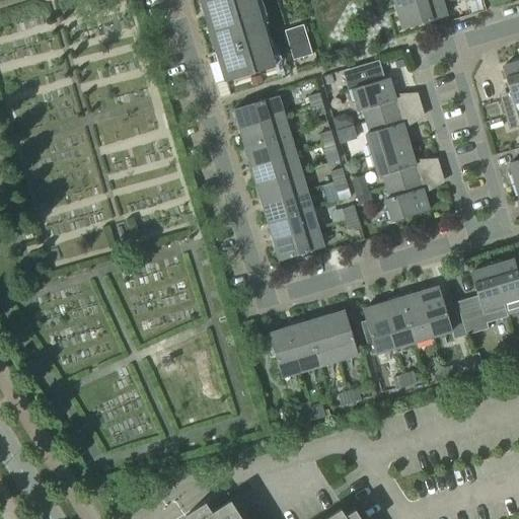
[(200,0),(225,81),(273,67),(252,0),(200,0)]
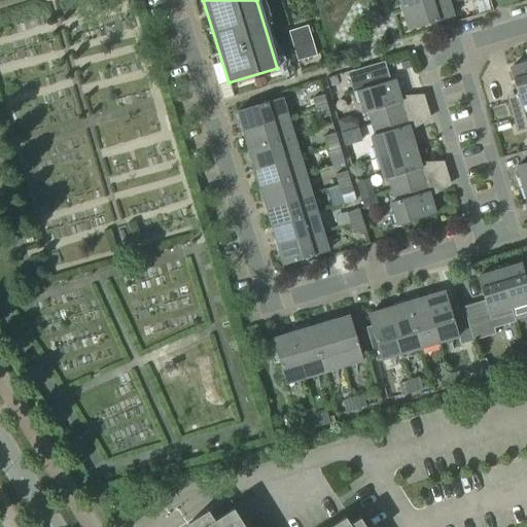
[(398,0),(403,14),(444,2),(448,1),(447,0),(398,0)]
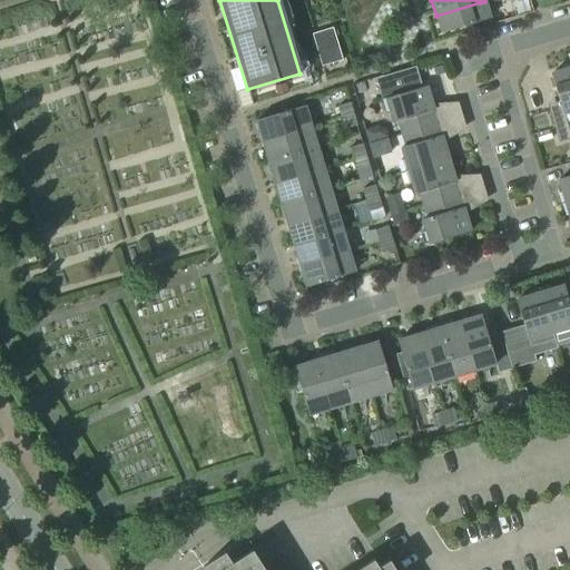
[(480,2),(436,16),(442,33),(490,19),(484,1),(480,2)]
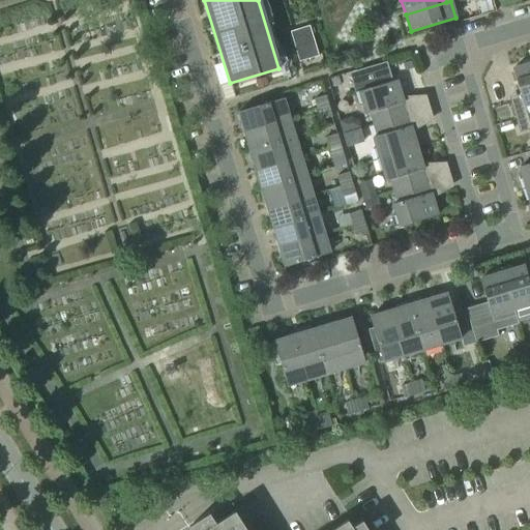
[(290,32),(299,62),(319,56),(310,26),(290,32)]
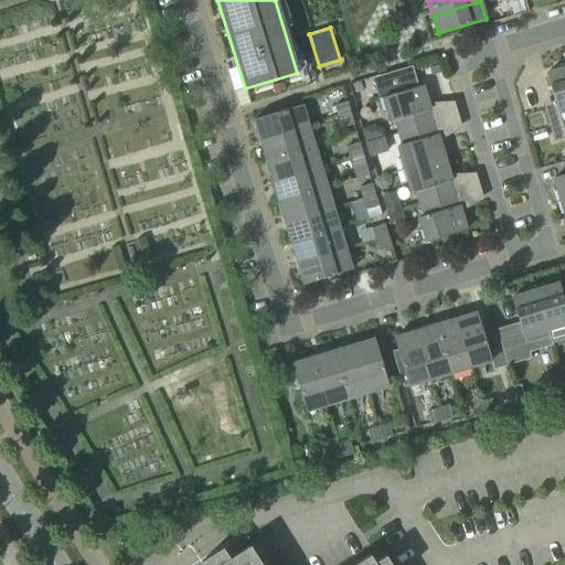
[(564,130),(560,113),(564,110),(564,63),(557,66),(558,71),(546,74),(556,107),(544,110),(554,142),(564,138),(564,130)]
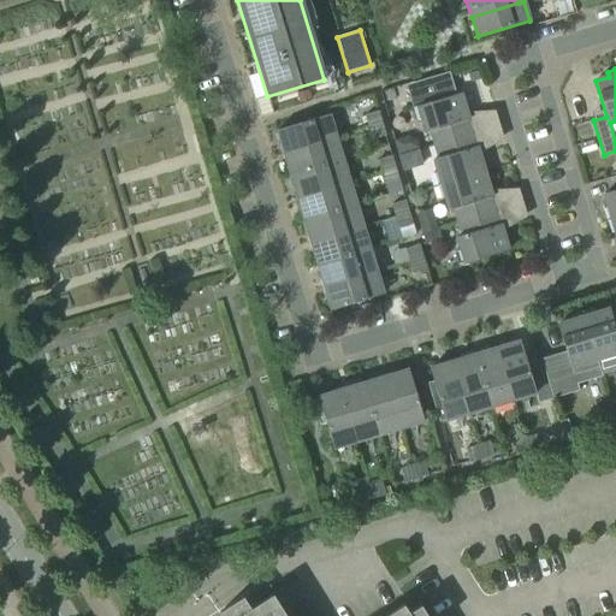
[(433,141),(434,144),(473,134),(461,94),(456,95),(449,72),(406,86),(413,110),(414,110),(418,122),(421,120),(426,132),(431,131),(433,141)]
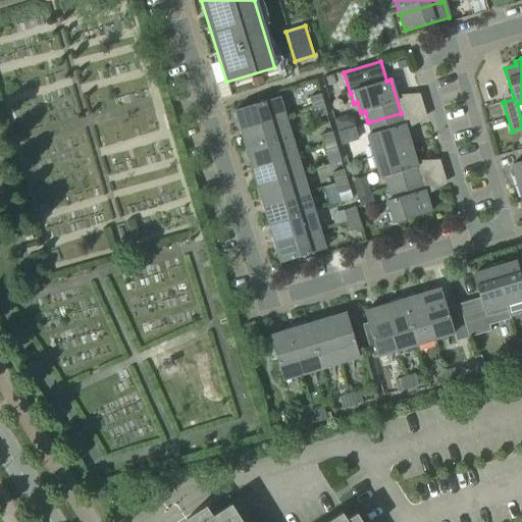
[(309,98),(312,108),(324,105),(321,95),(309,98)]
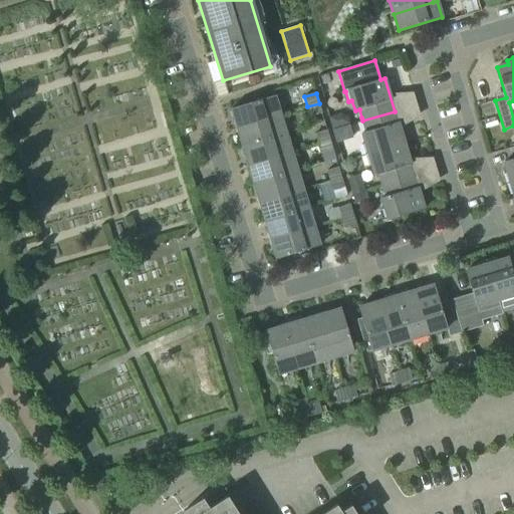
[(237,127),(280,115),(274,95),(231,108),(237,127)]
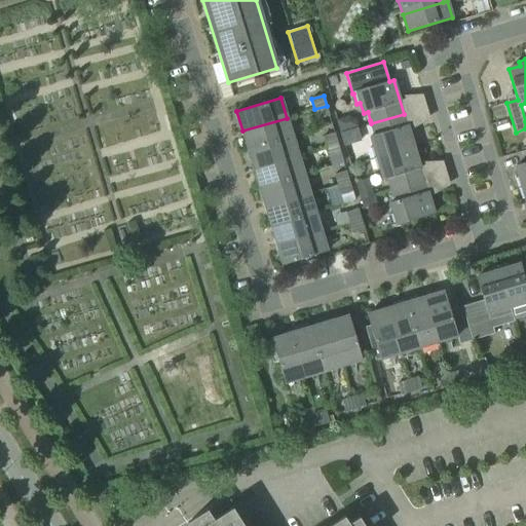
[(327,106),(314,109),(317,120),(330,116),(327,106)]
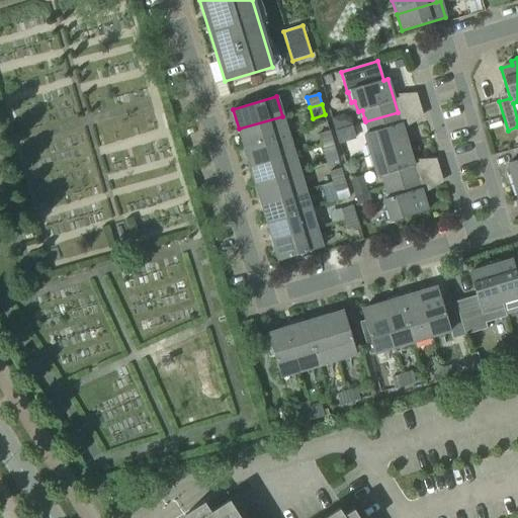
[(407,145),(398,112),(365,121),(368,133),(364,135),(368,145),(364,146),(367,157),(407,145)]
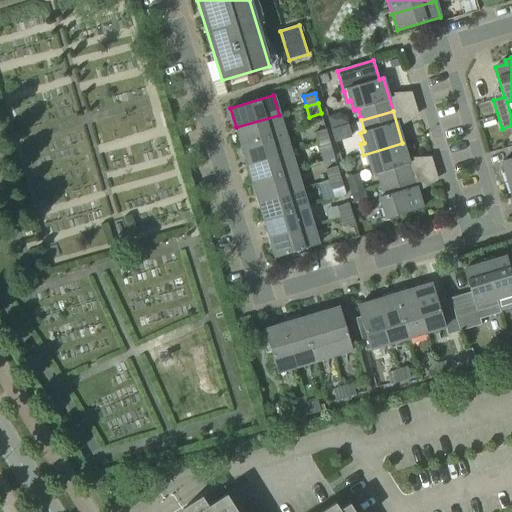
[(332,129),(348,124),(346,117),(340,114),(328,118),(332,129)]
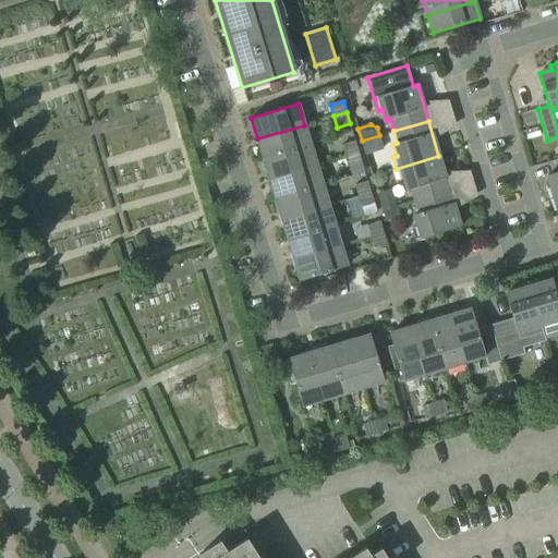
[(304,125),(257,138),(263,159),(310,145),(304,125)]
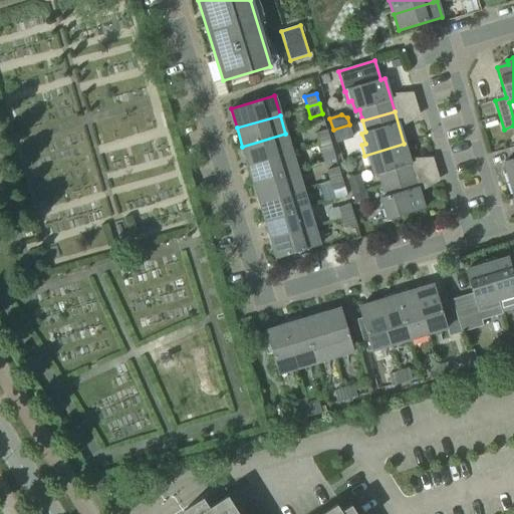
[(349,124),(333,130),(337,142),(353,137),(349,124)]
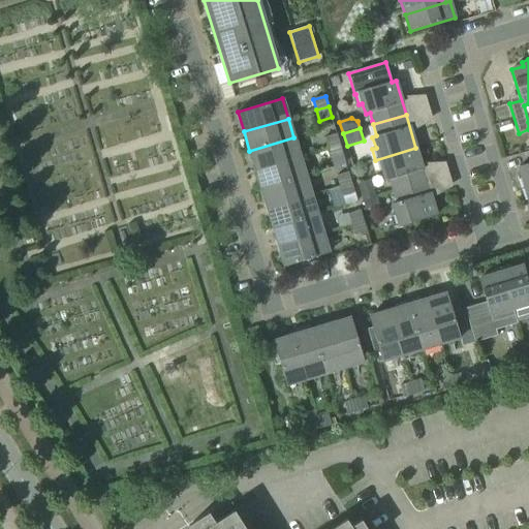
[(327,136),(330,148),(342,144),(339,133),(327,136)]
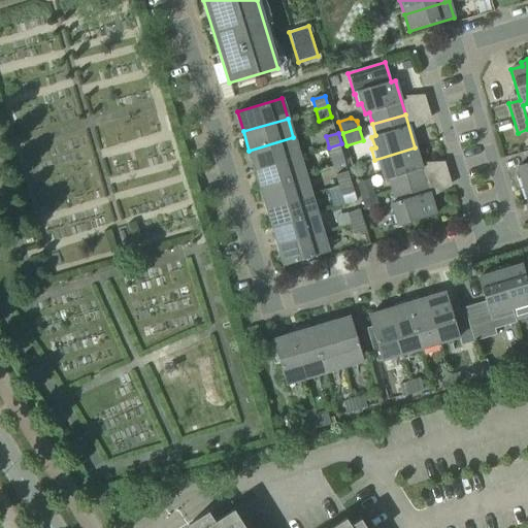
[(293,137),(249,151),(255,169),(299,156),(293,137)]
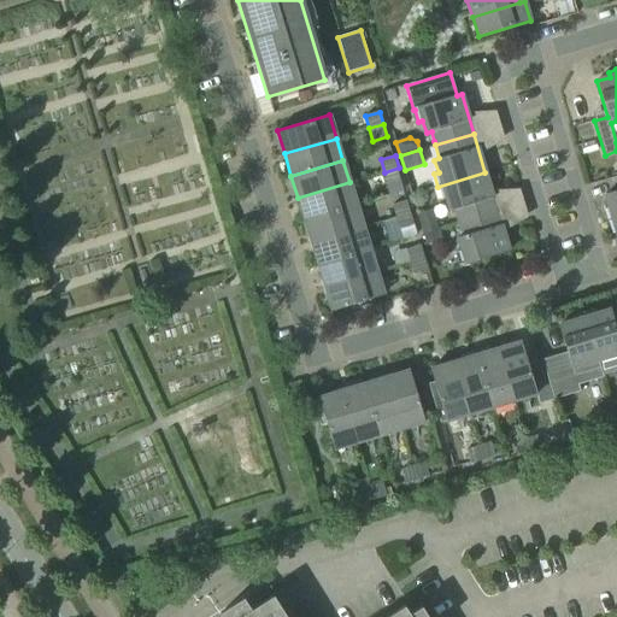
[(399,168),(385,172),(388,184),(403,180),(399,168)]
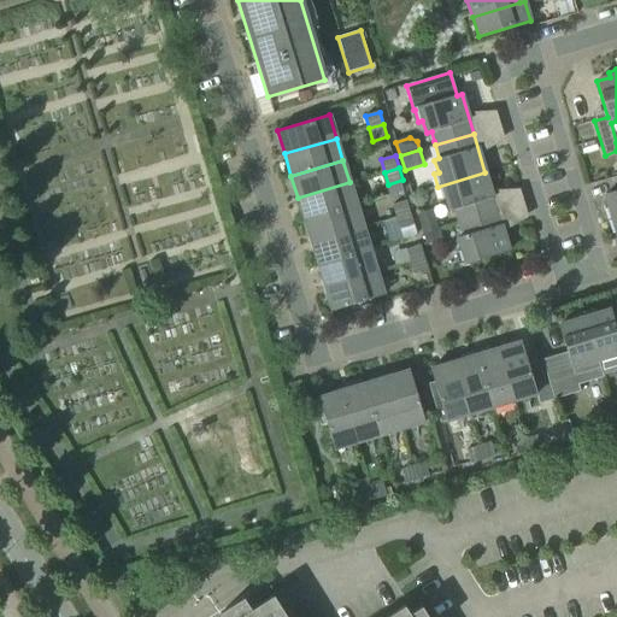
[(497,211),(485,172),(438,187),(441,199),(446,198),(450,211),(454,210),(459,223),(497,211)]
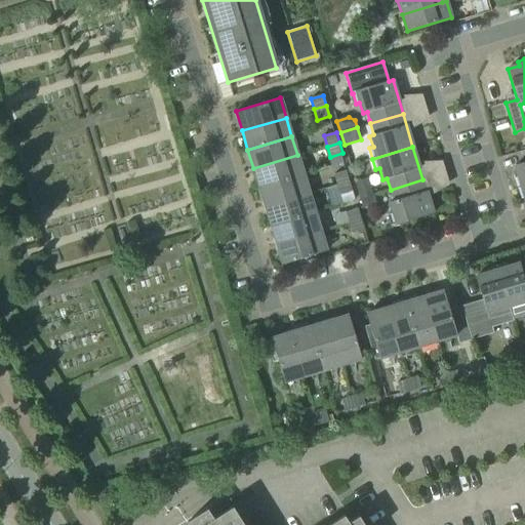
[(297,155),(253,168),(259,188),(304,174),(297,155)]
